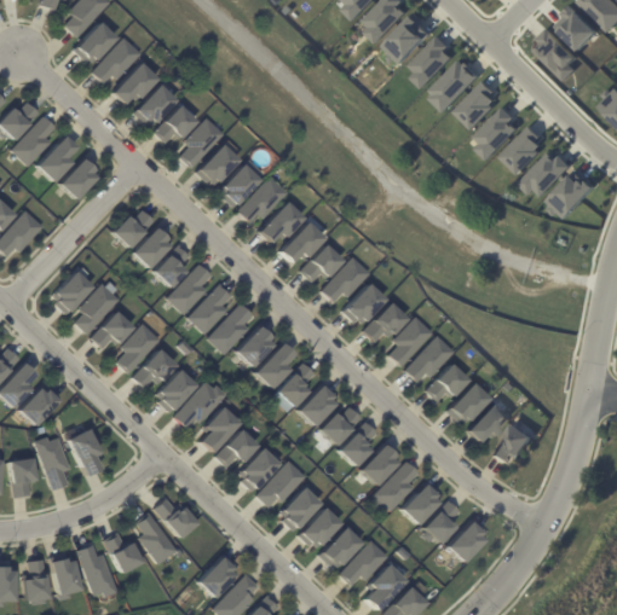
[(79,35),(67,23),(76,13),(71,10),(80,0),(113,0),(79,35)]
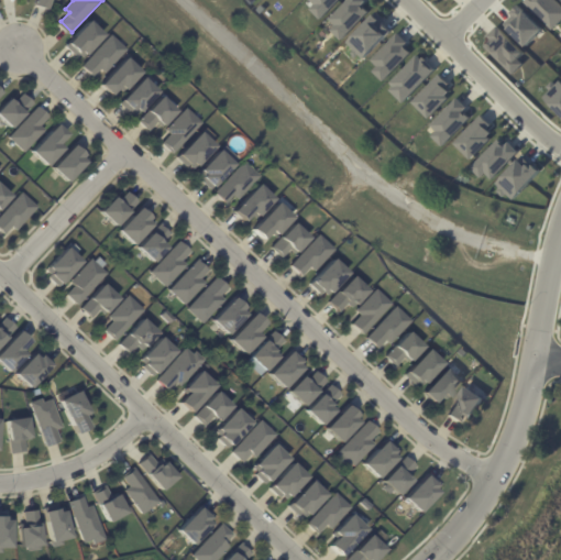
[(337,0),(333,3),(322,15),(311,4),(316,0),(337,0)]
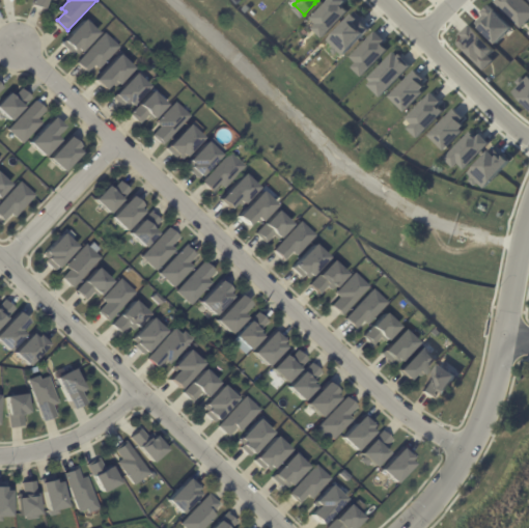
[(317,20),(312,14),(326,0),(344,0),(343,1),(350,7),(324,34),(313,24),(317,20)]
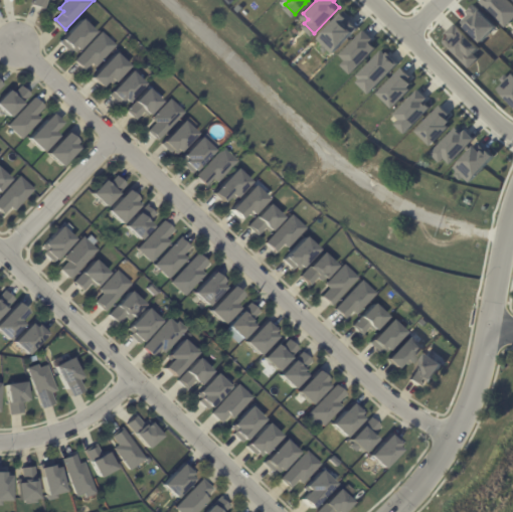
[(512,18),(507,24),(483,0),(512,0),(512,18)]
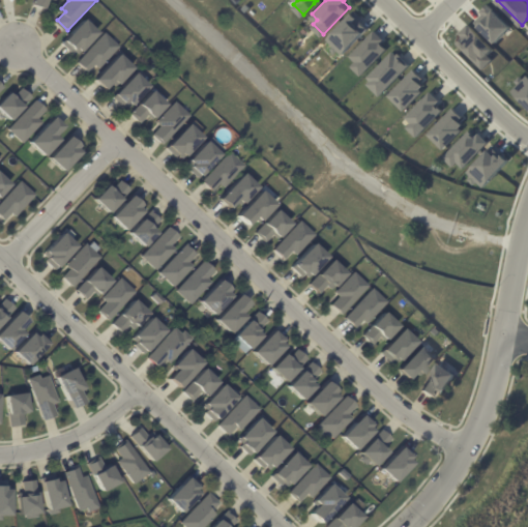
[(492,3),(492,2),(514,24),(497,40),(475,19),(484,11),(481,8),(490,1),(492,3)]
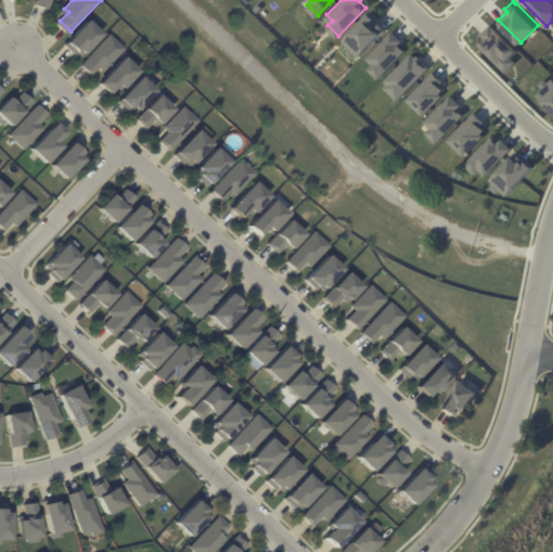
[(378,20),(387,27),(361,54),(344,38),(373,8),(382,16),(378,20)]
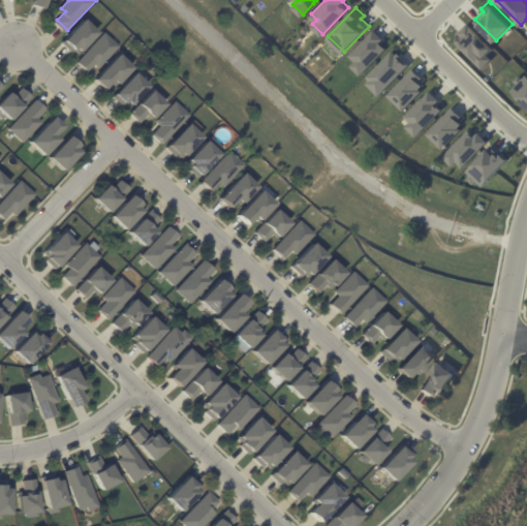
[(90,18),(102,30),(85,49),(83,47),(80,50),(76,47),(73,50),(65,40),(88,17),(90,18)]
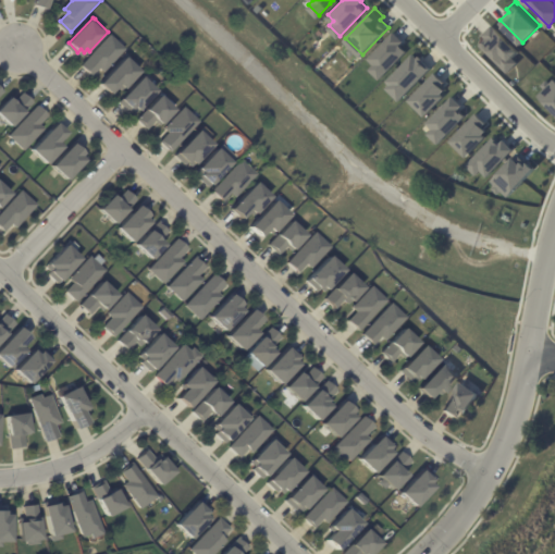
[(490,35),(486,32),(496,21),(512,37),(520,45),(523,49),(518,56),(522,59),(512,70),(483,41),(490,35)]
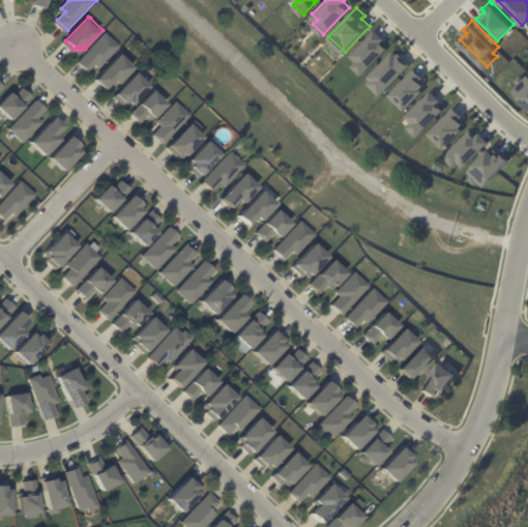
[(356,58),(350,53),(376,27),(385,36),(382,39),(388,46),(384,50),(373,62),(361,72),(352,63),(356,58)]
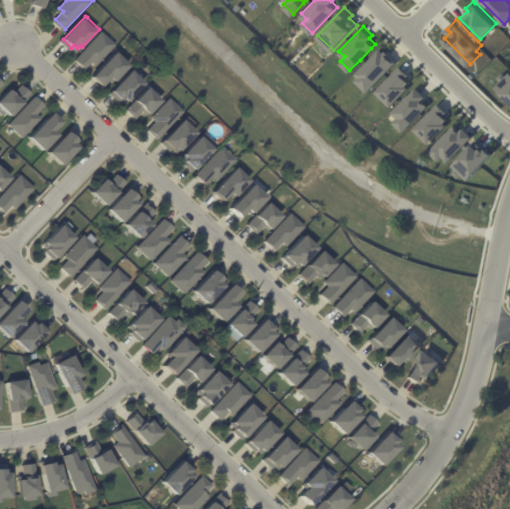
[(112,36),(119,42),(98,64),(95,60),(88,67),(77,57),(104,29),(112,36)]
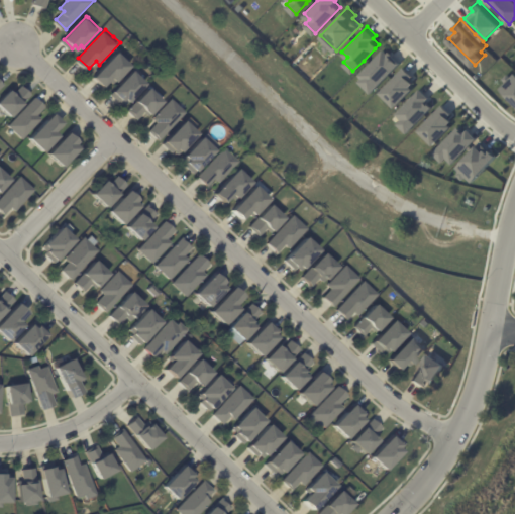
[(126,49),(130,45),(134,49),(130,54),(126,49)]
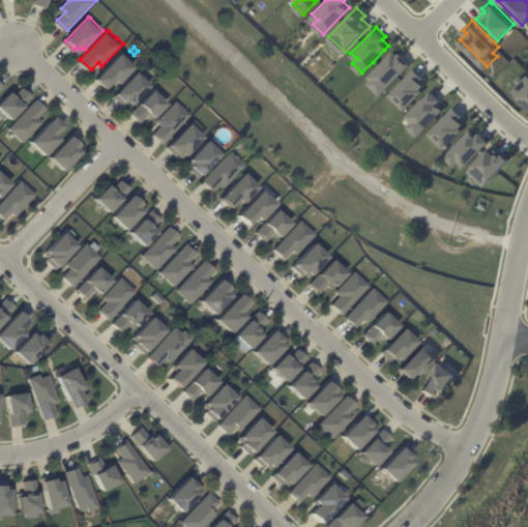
[(398,52),(400,50),(411,61),(380,93),(369,81),(372,78),(369,75),(394,49),(398,52)]
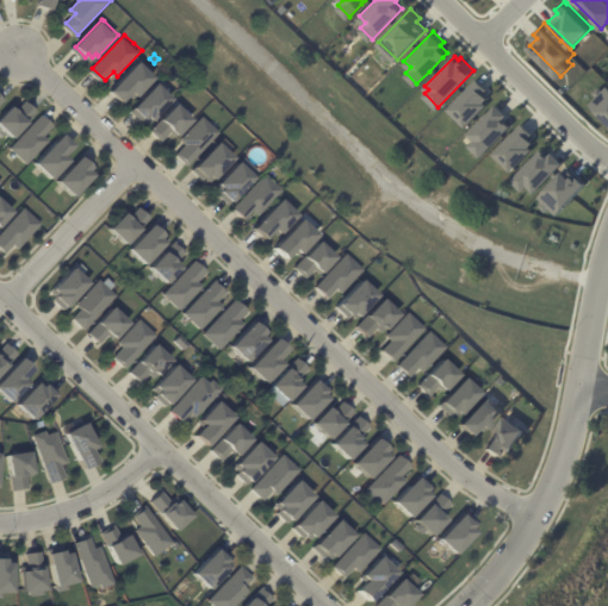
[(143,62),(157,74),(136,97),(131,92),(124,99),(113,88),(141,58),(143,62)]
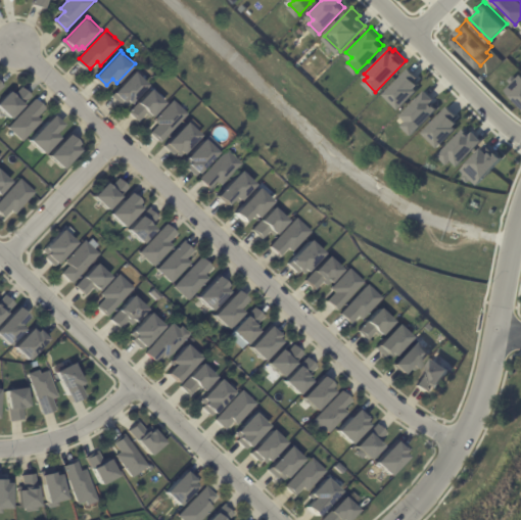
[(416,85),(418,87),(399,106),(384,91),(410,64),(419,74),(415,78),(419,82),(416,85)]
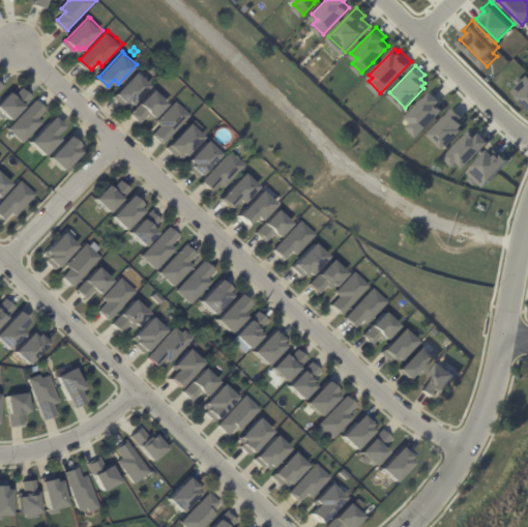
[(142,71),(153,83),(133,106),(127,99),(124,101),(116,94),(139,69),(142,71)]
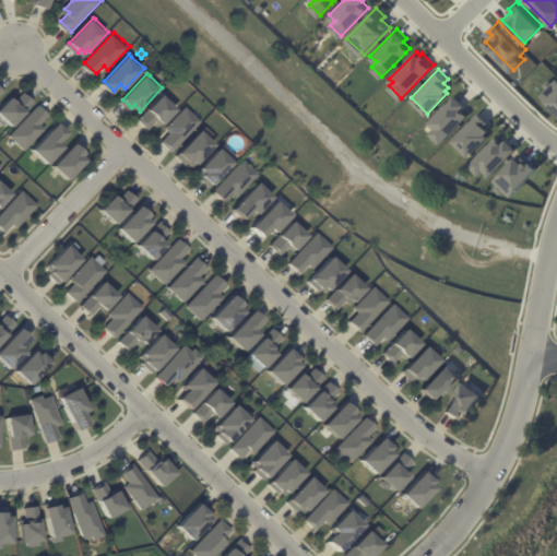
[(556,106),(543,92),(549,85),(546,82),(552,77),(555,80),(556,79),(556,106)]
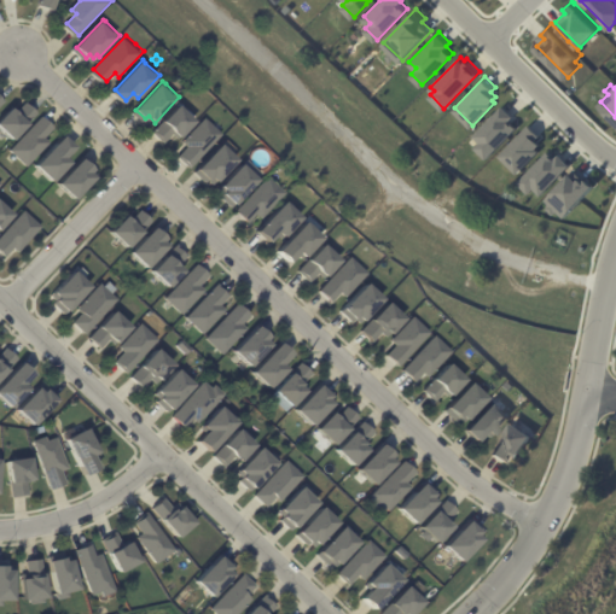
[(27,100),(38,111),(29,120),(32,122),(16,138),(0,122),(0,120),(13,106),(17,110),(25,100),(27,100)]
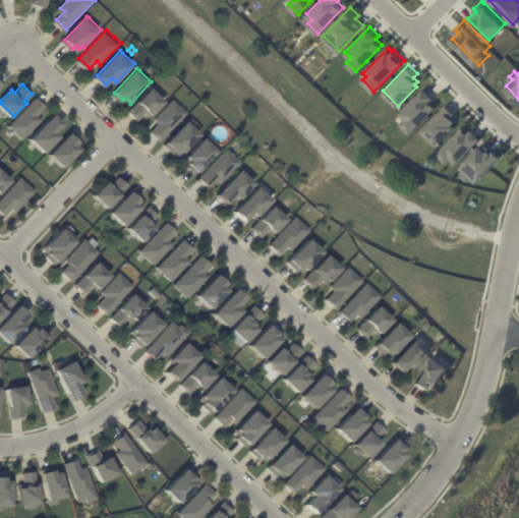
[(157,89),(168,100),(154,115),(148,109),(139,117),(131,108),(154,85),(157,89)]
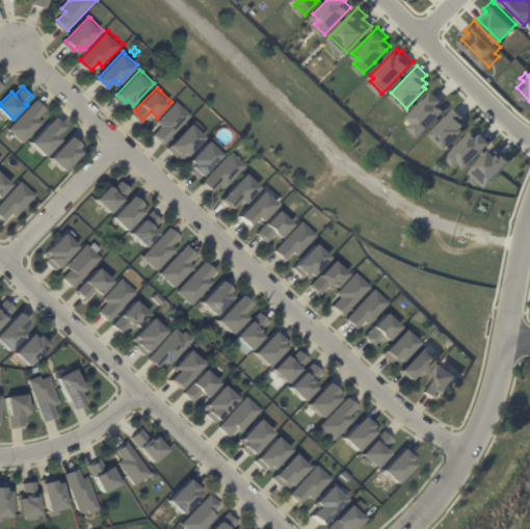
[(416,120),(411,114),(435,88),(445,97),(442,101),(448,107),(422,134),(412,124),(416,120)]
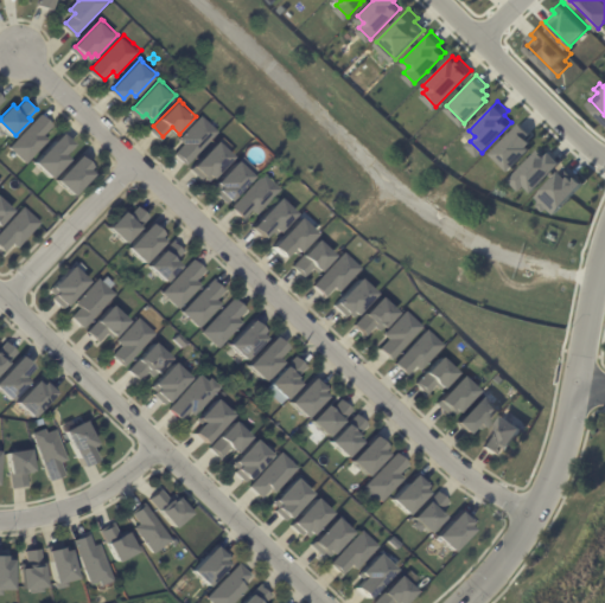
[(45,113),(56,123),(46,133),(51,138),(30,161),(13,146),(44,113),(45,113)]
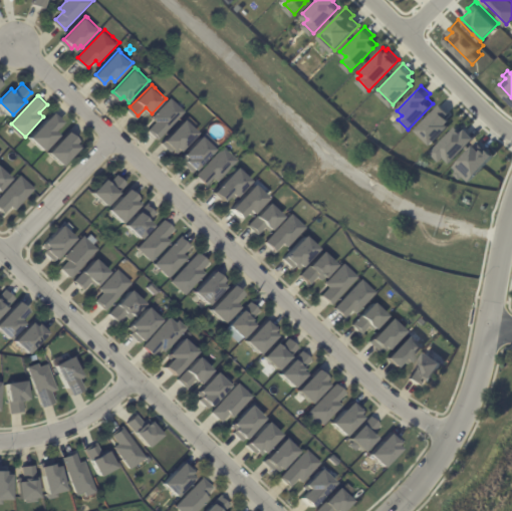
[(181,102),(188,108),(161,138),(151,129),(159,119),(155,115),(173,95),(181,102)]
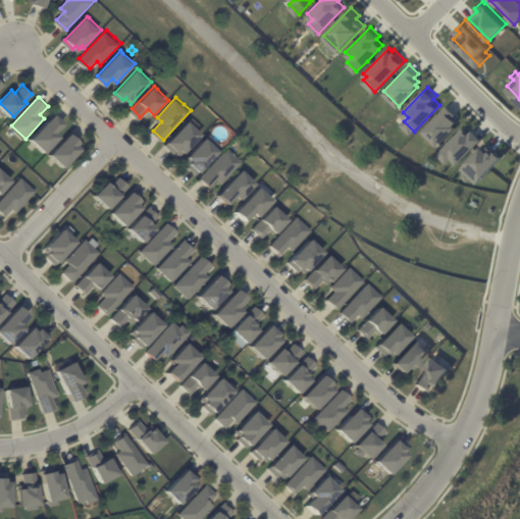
[(456,115),(459,119),(456,122),(459,124),(439,144),(424,128),(450,102),(459,111),(456,115)]
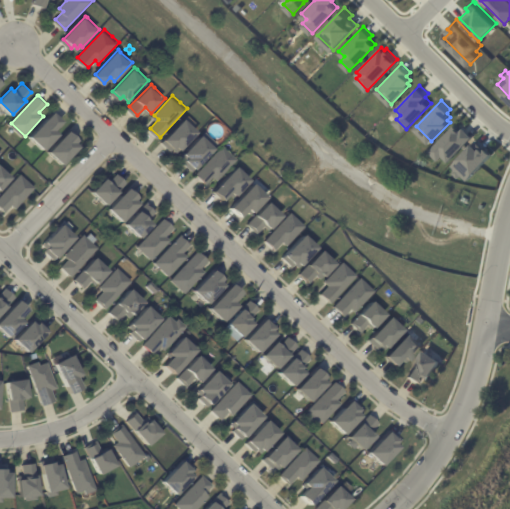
[(55,112),(64,120),(57,128),(61,132),(46,149),(32,136),(54,111),(55,112)]
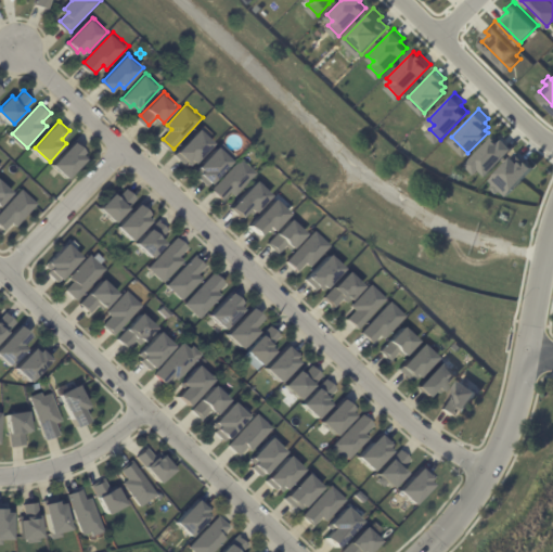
[(205,129),(217,140),(195,164),(190,158),(187,161),(178,152),(202,126),(205,129)]
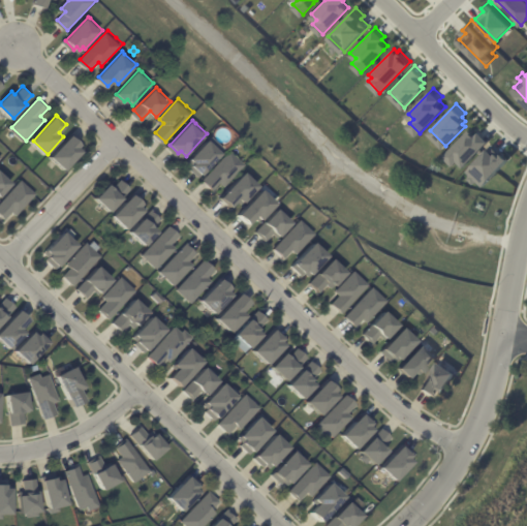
[(478,133),(482,130),(491,140),(466,165),(460,159),(456,164),(445,154),(472,127),(478,133)]
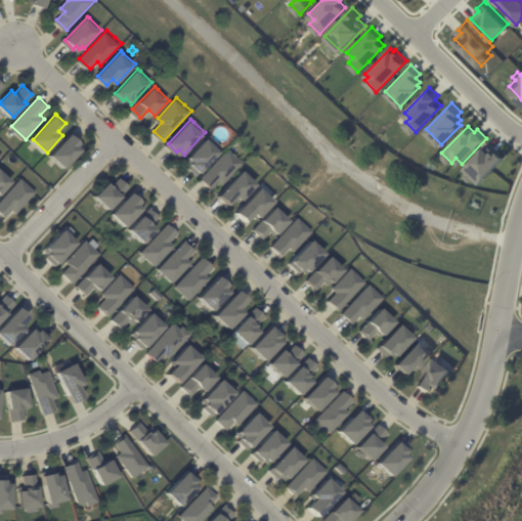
[(72,133),(82,141),(79,144),(83,148),(66,167),(51,154),(72,132),(72,133)]
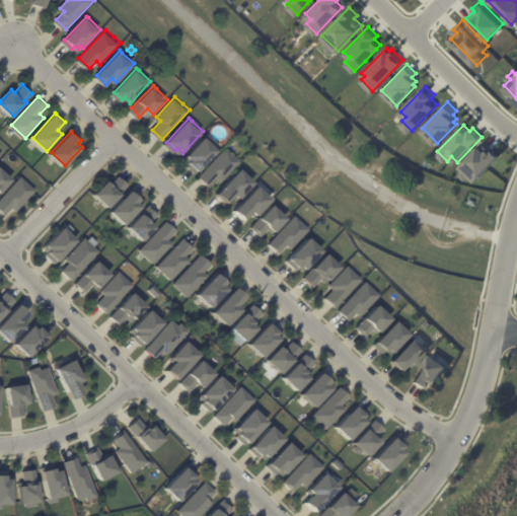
[(212,140),(221,147),(201,169),(199,167),(197,170),(187,161),(189,159),(185,155),(188,152),(189,153),(207,134),(212,140)]
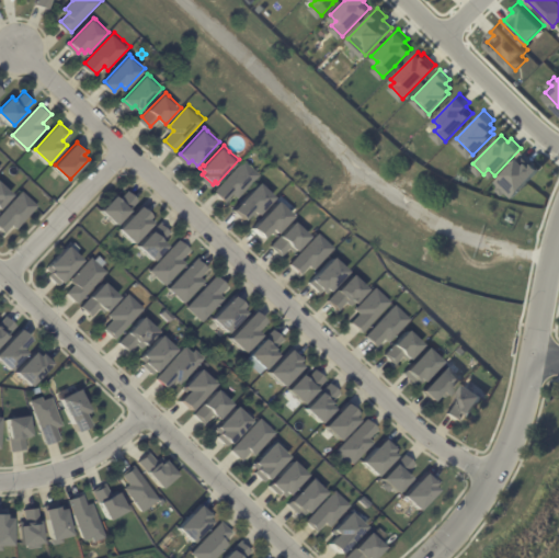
[(501,183),(497,179),(523,150),(540,166),(513,195),(506,189),(503,192),(498,186),(501,183)]
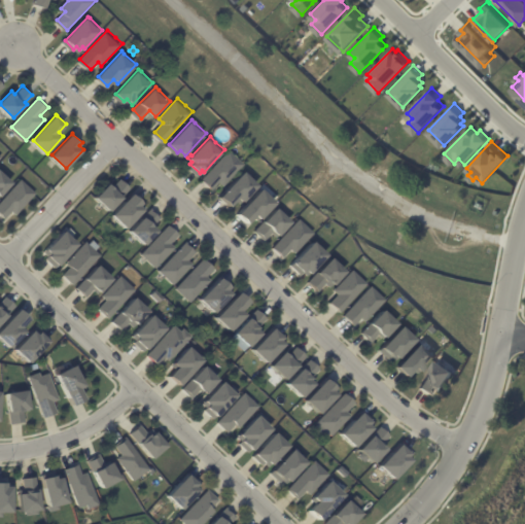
[(240,154),(247,162),(226,184),(222,180),(215,187),(204,177),(232,147),(240,154)]
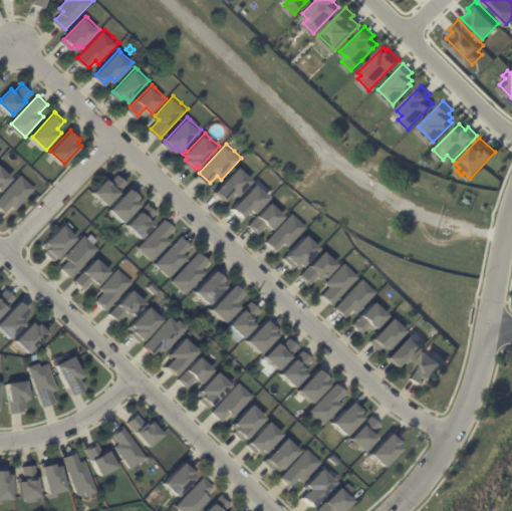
[(242,168),(254,180),(239,195),(235,191),(226,200),(217,190),(240,166),(242,168)]
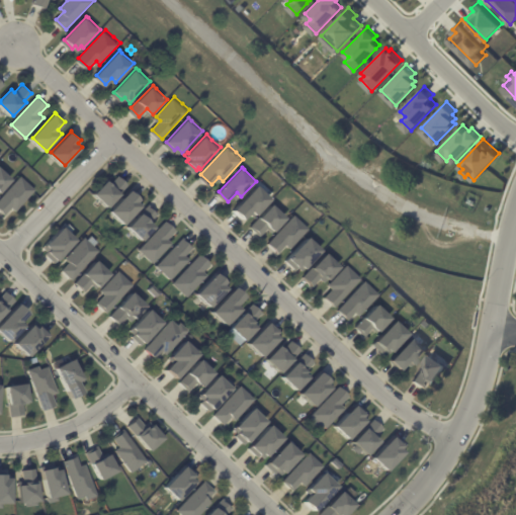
[(0,169),(14,183),(0,196),(0,169)]
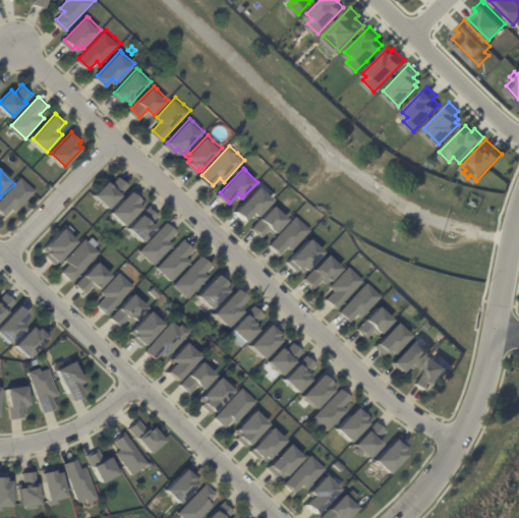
[(115,174),(124,183),(117,190),(119,192),(107,207),(92,192),(105,179),(108,181),(115,174)]
